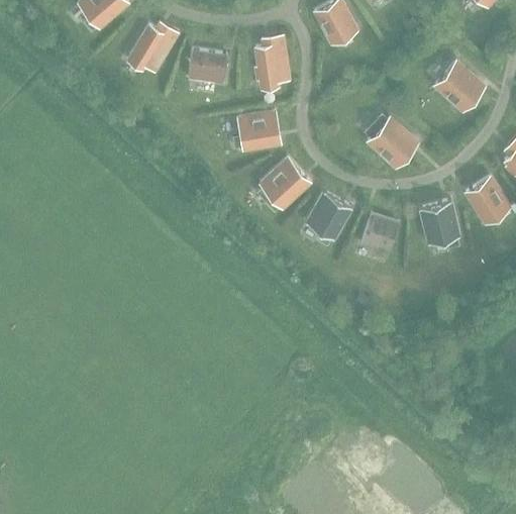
[(100,29),(130,4),(126,0),(79,0),(76,3),(89,18),(84,22),(92,31),(97,26),(100,29)]
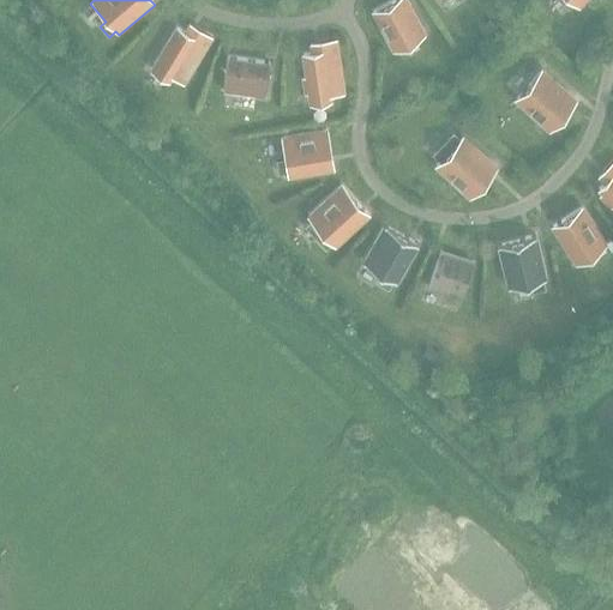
[(426,36),(406,0),(396,0),(371,14),(392,54),(426,36)]
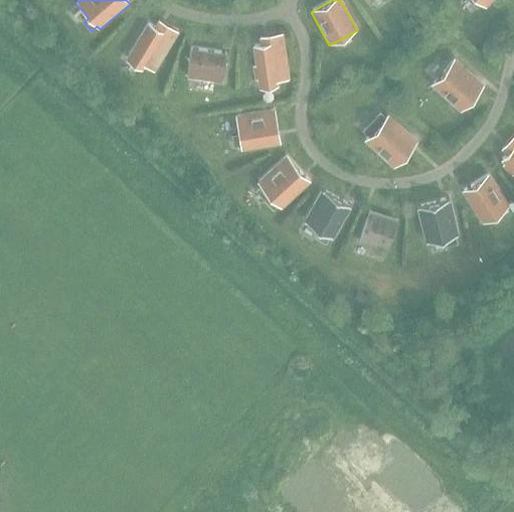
[(494,0),(477,0),(487,9),(494,0)]
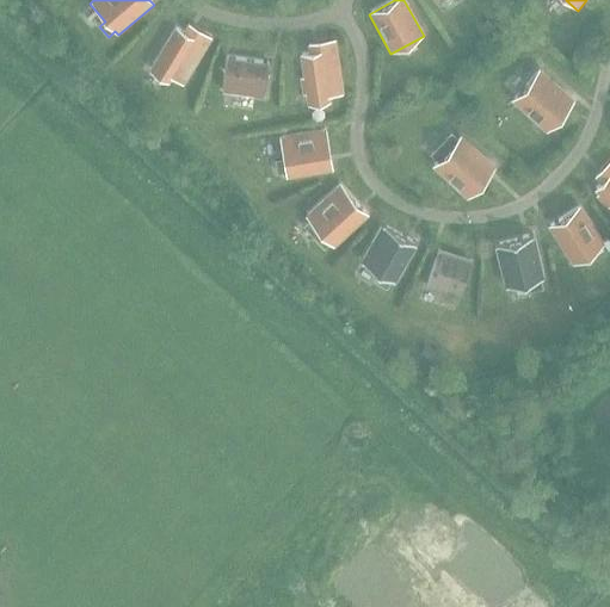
[(498,19),(491,13),(485,18),(492,25),(498,19)]
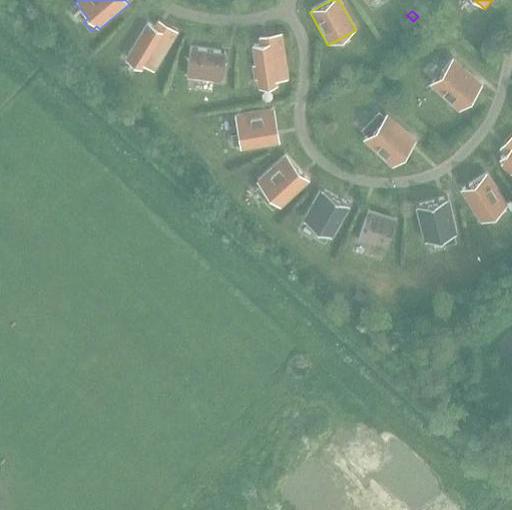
[(153,73),(178,33),(158,21),(154,28),(146,23),(123,60),(140,71),(143,67),(153,73)]
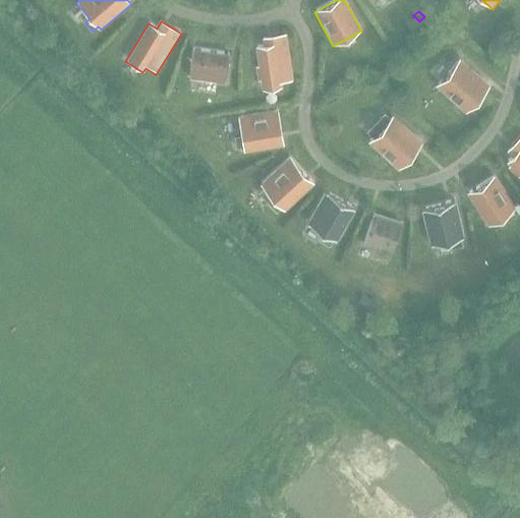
[(293,82),(286,36),(263,39),(264,46),(255,47),(262,92),(282,89),(281,84),(293,82)]
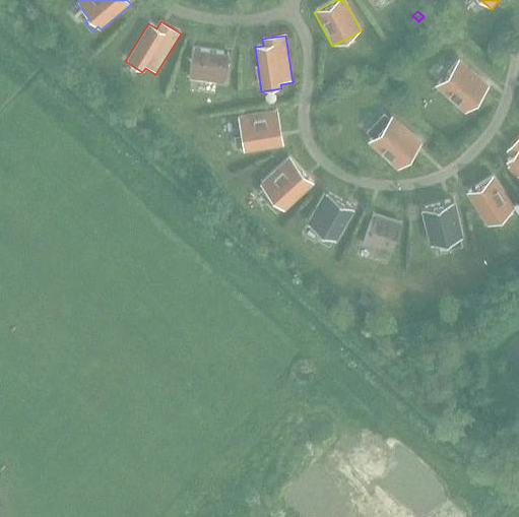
[(189,78),(224,83),(229,55),(193,50),(189,78)]
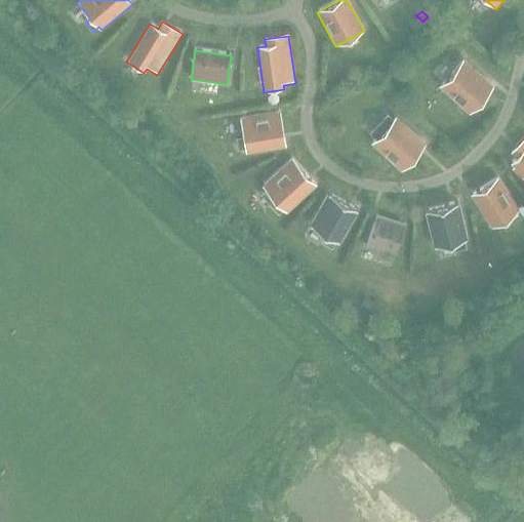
[(439,87),(470,115),(493,87),(462,61),(439,87)]
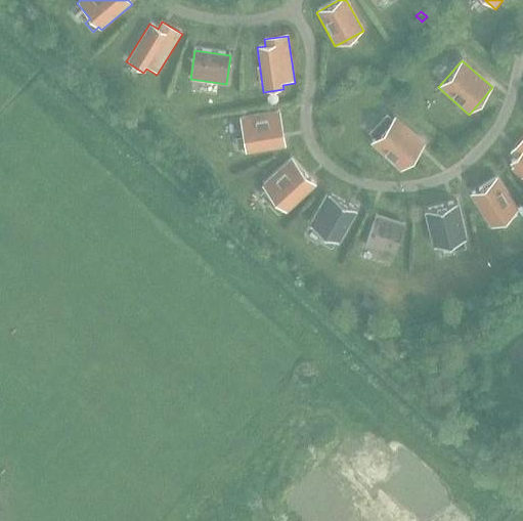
[(245,154),(286,146),(280,112),(240,118),(243,138),(235,139),(237,150),(245,149),(245,154)]
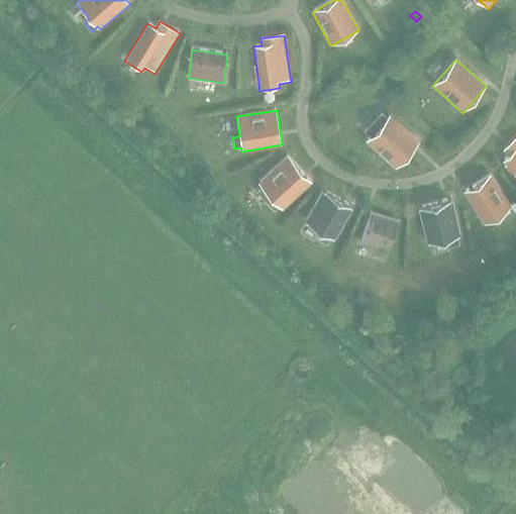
[(395,169),(419,142),(390,115),(387,118),(382,113),(375,122),(380,127),(366,142),(395,169)]
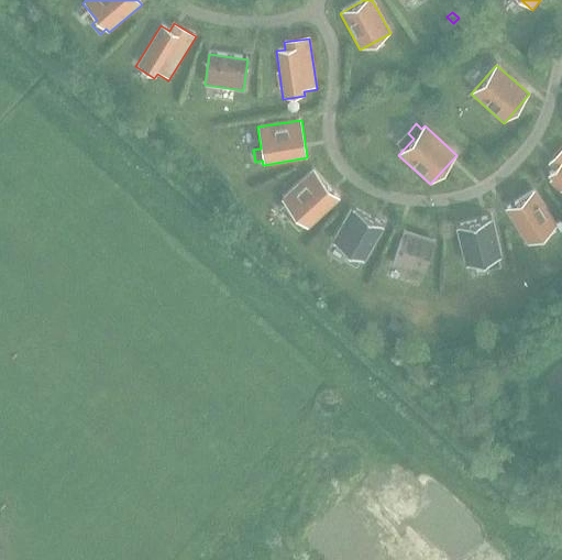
[(561,149),(548,164),(553,169),(547,177),(561,191),(561,149)]
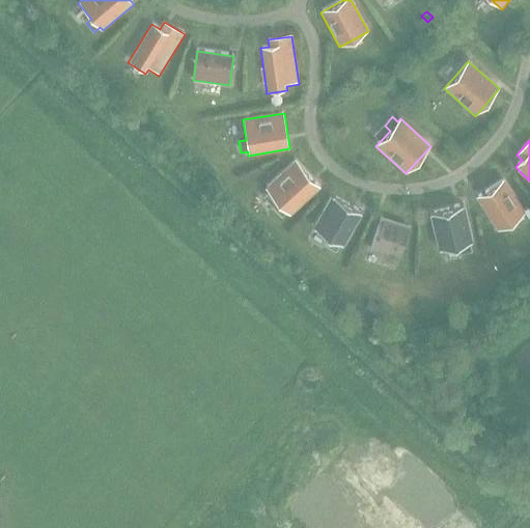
[(290,216),(321,188),(296,161),(265,189),(279,204),(275,209),(283,219),(287,213),(290,216)]
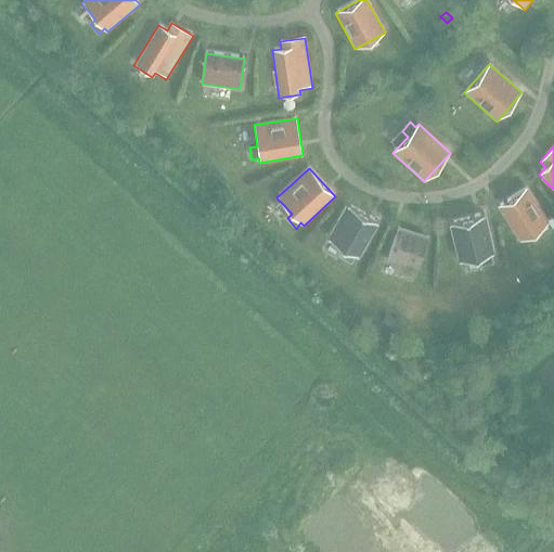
[(549,223),(526,189),(498,207),(520,242),(549,223)]
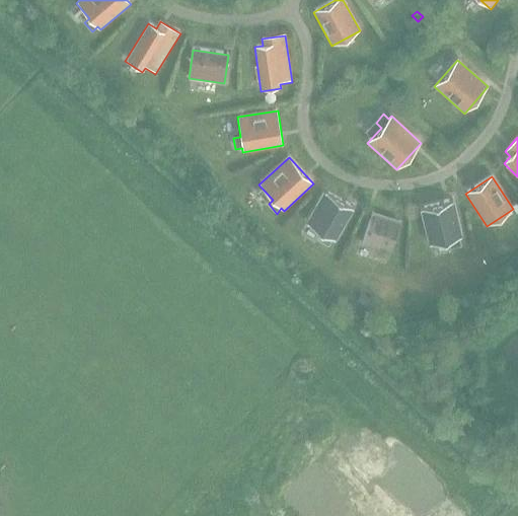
[(335,240),(354,209),(323,192),(305,224),(322,234),(318,240),(329,246),(333,239),(335,240)]
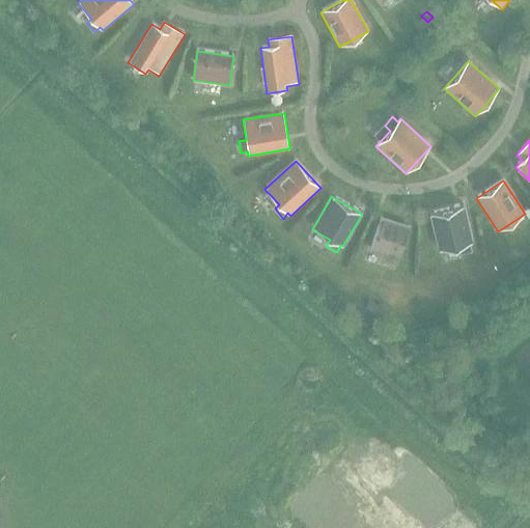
[(472,244),(463,206),(427,215),(437,252),(457,247),(459,256),(472,253),(470,245),(472,244)]
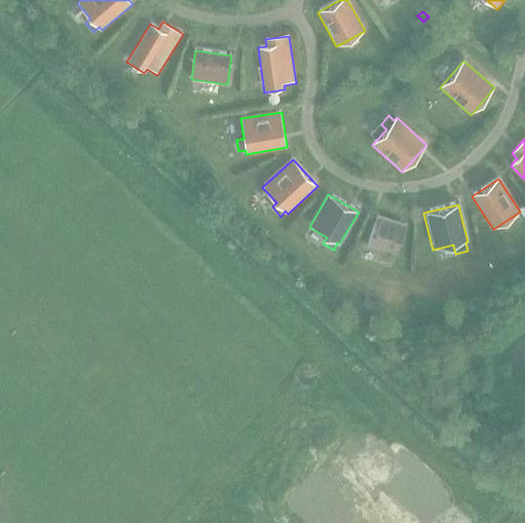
[(378,220),(367,255),(395,264),(406,229),(378,220)]
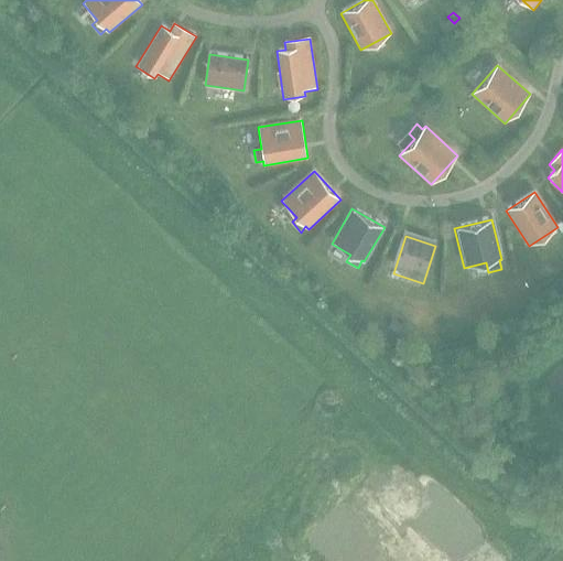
[(404,326),(392,321),(387,330),(400,337),(404,326)]
